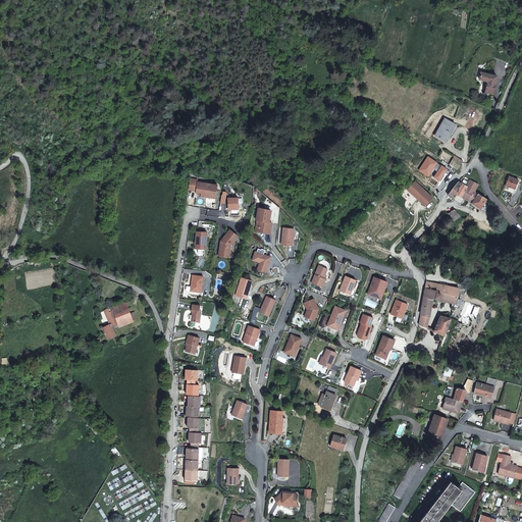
[(301,79),(293,72),(290,77),(297,84),(301,79)]
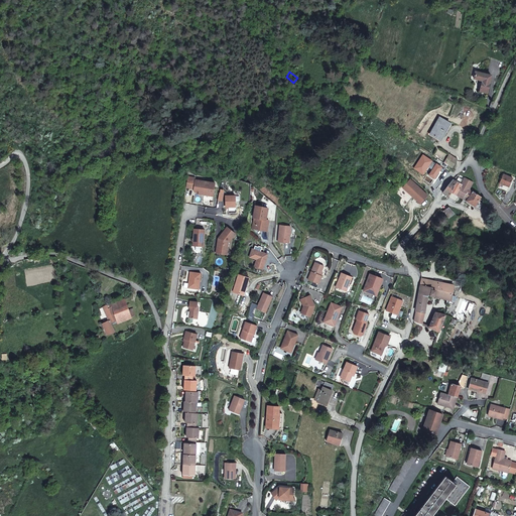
[(491,77),(479,74),(477,81),(482,82),(479,91),(487,93),(491,77)]
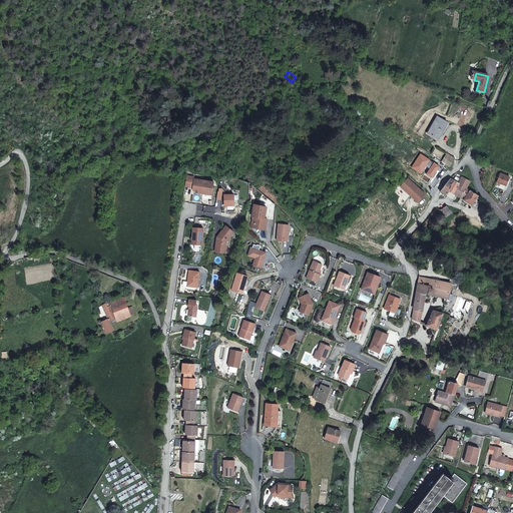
[(437,117),(428,133),(439,139),(448,123),(437,117)]
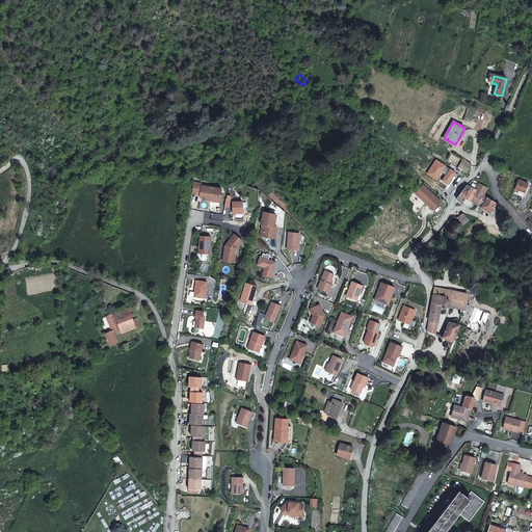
[(462,158),(456,166),(464,173),(470,164),(462,158)]
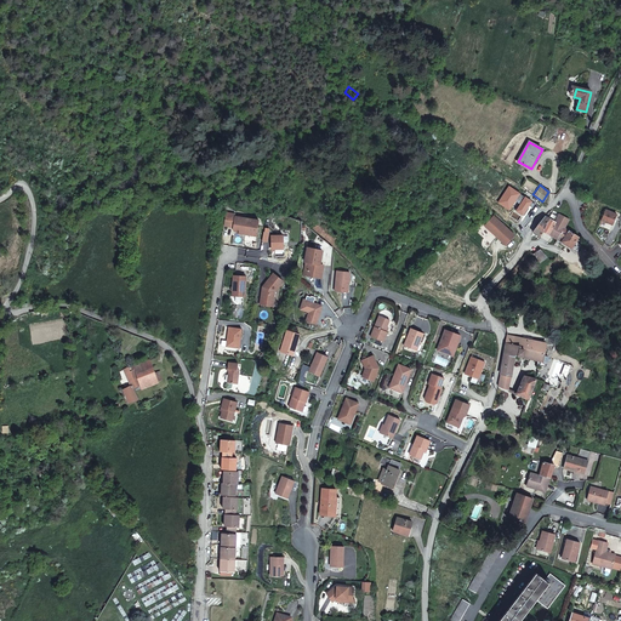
[(491,203),(496,206),(501,199),(495,195),(491,203)]
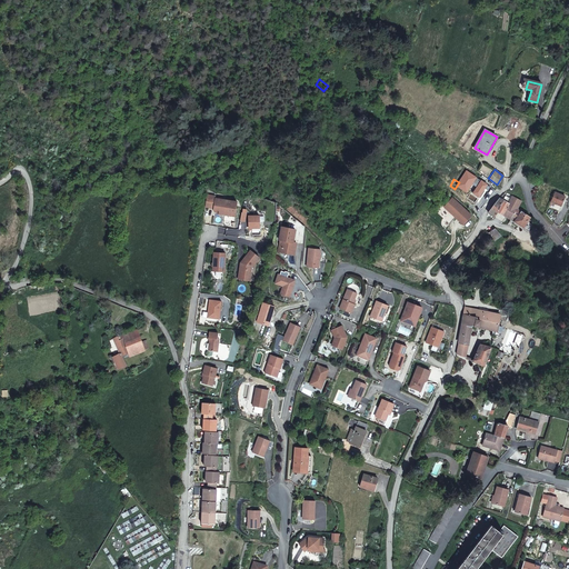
[(555,191),(550,201),(561,206),(565,196),(555,191)]
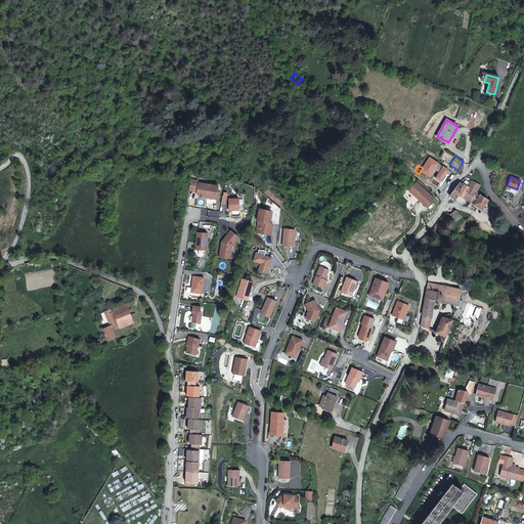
[(218,185),(198,182),(198,180),(189,179),(188,187),(197,188),(195,191),(195,192),(197,194),(212,198),(213,194),(217,195),(218,185)]
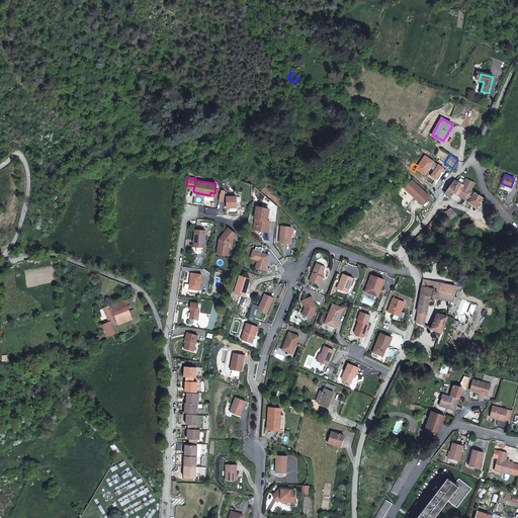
[(464,181),(460,178),(457,182),(452,192),(453,193),(461,197),(459,199),(461,200),(462,198),(465,199),(470,189),(475,183),(466,178),(464,181)]
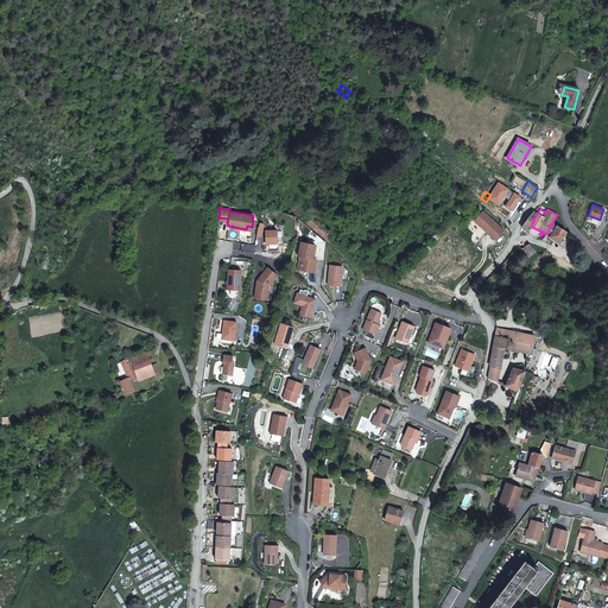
[(505,229),(481,210),(474,220),(496,239),(505,229)]
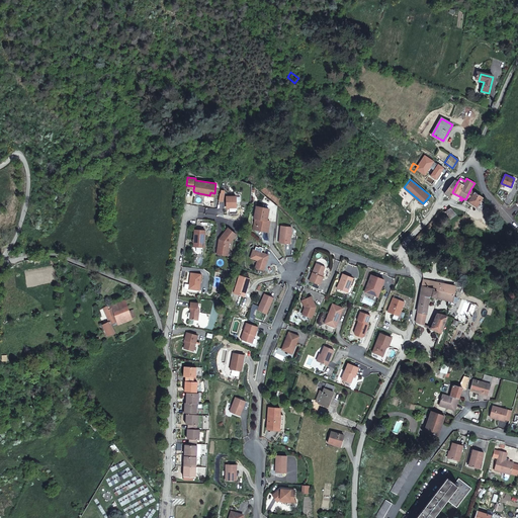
[(457,182),(454,180),(444,193),(446,194),(445,197),(448,199),(450,197),(453,193),(452,192),(457,182)]
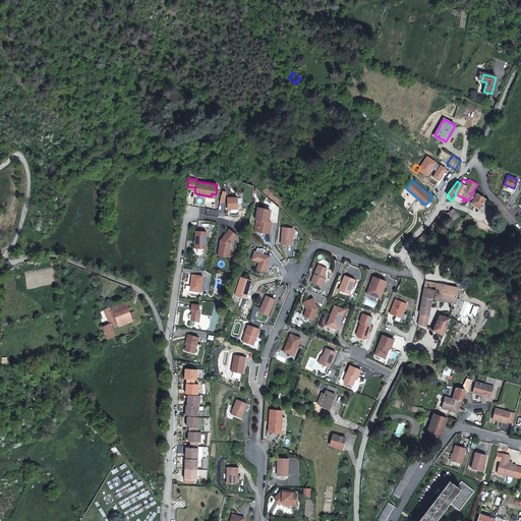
[(482,195),(473,190),(468,200),(476,205),(482,195)]
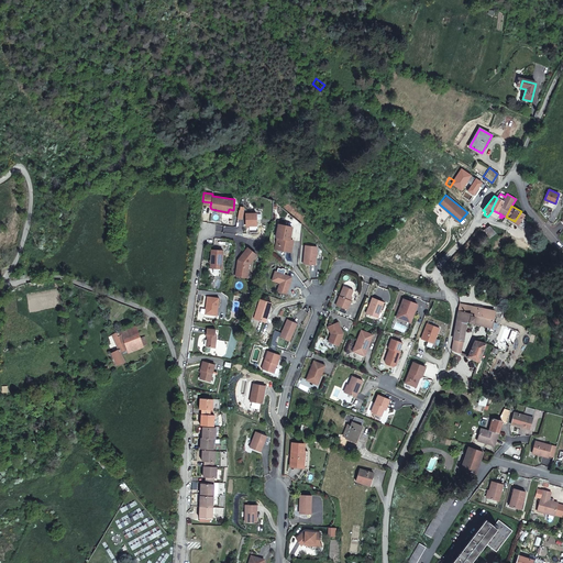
[(256,214),(246,214),(246,219),(245,219),(245,227),(256,227),(256,214)]
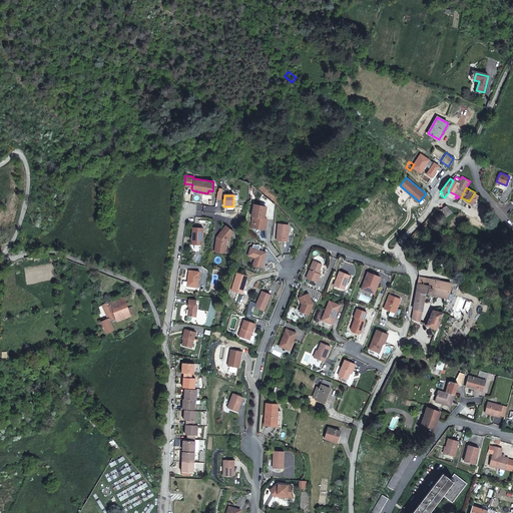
[(264,206),(251,204),(249,216),(250,216),(252,216),(250,226),(262,228),(264,218),(262,218),(264,206)]
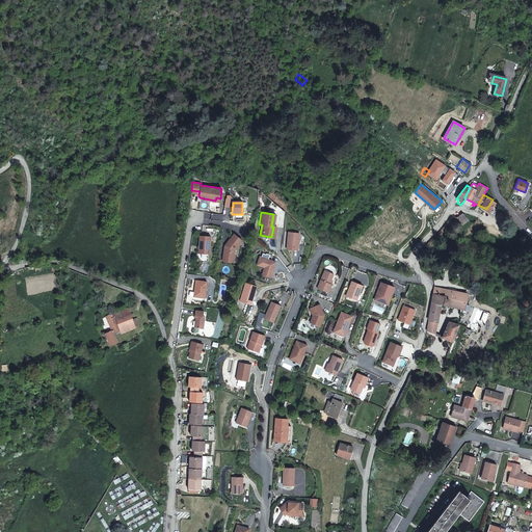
[(462,214),(457,218),(463,224),(469,220),(462,214)]
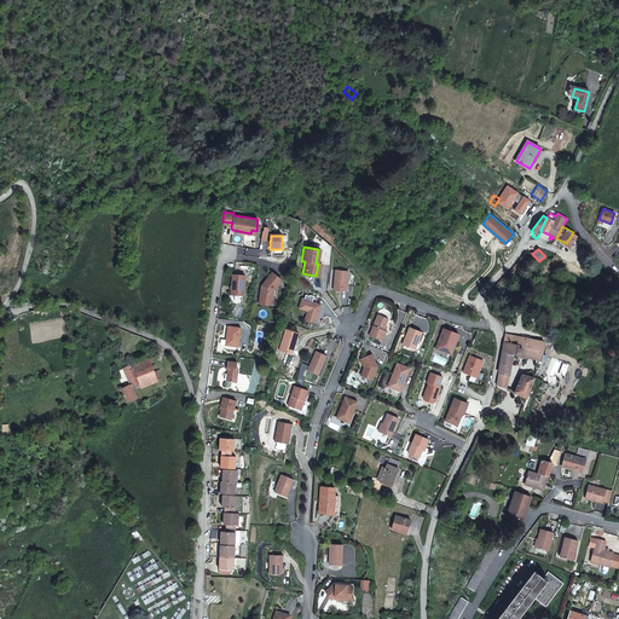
[(347,277),(347,271),(334,270),(333,290),(346,291),(346,285),(346,279),(345,279),(346,277),(347,277)]
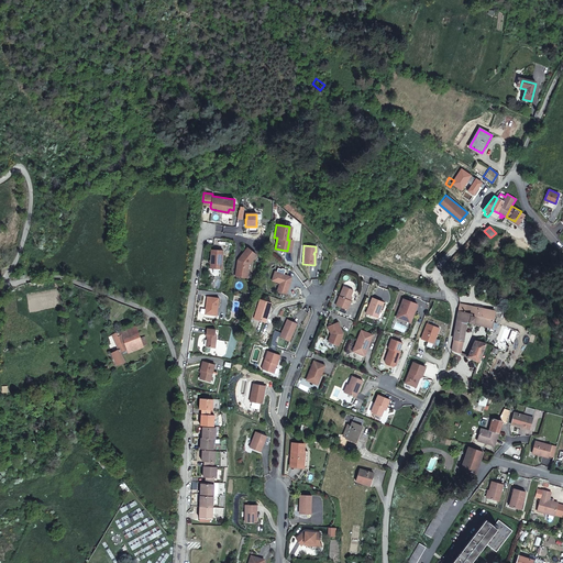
[(256,255),(246,249),(239,258),(239,262),(236,264),(235,273),(246,275),(247,265),(256,255)]
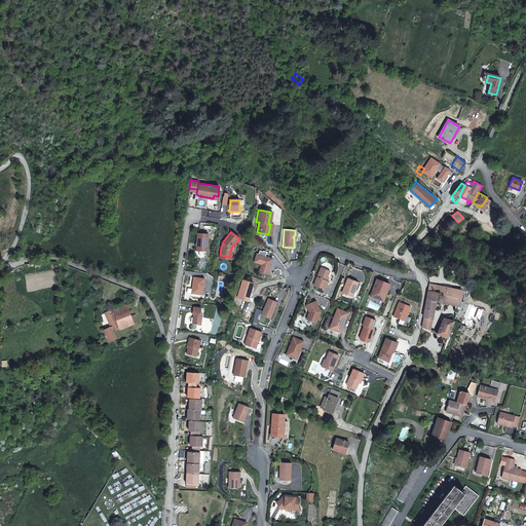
[(208,234),(196,233),(196,243),(197,243),(196,246),(196,247),(195,251),(207,252),(208,234)]
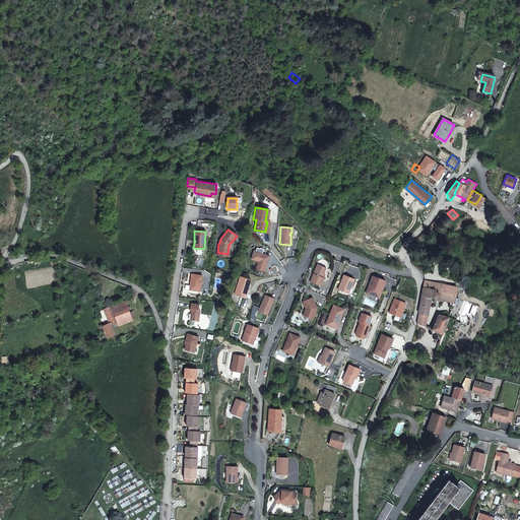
[(264,271),(268,256),(253,251),(251,259),(259,262),(257,269),(264,271)]
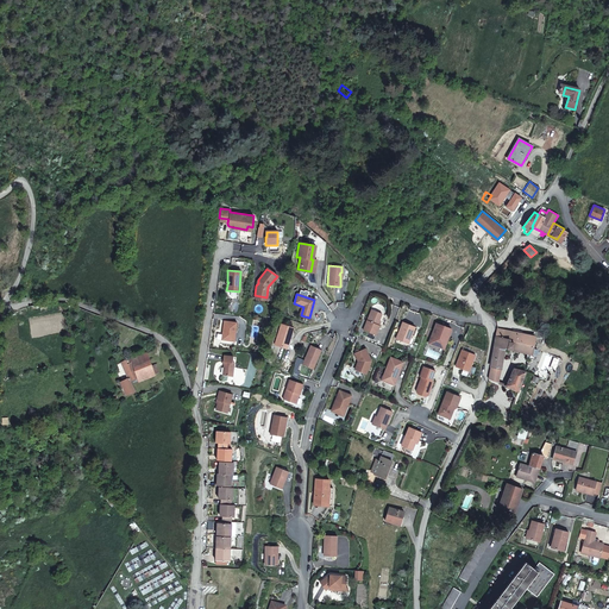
[(381,314),(371,309),(363,331),(375,336),(380,326),(377,325),(381,314)]
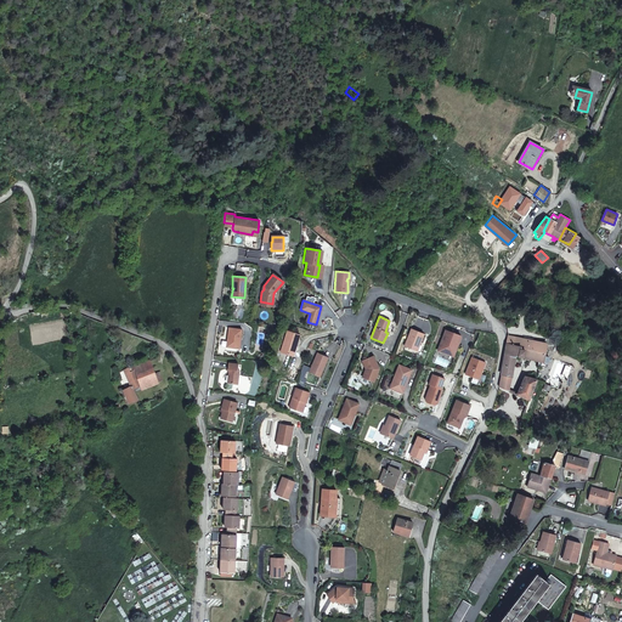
[(228,327),(226,346),(239,349),(242,329),(228,327)]
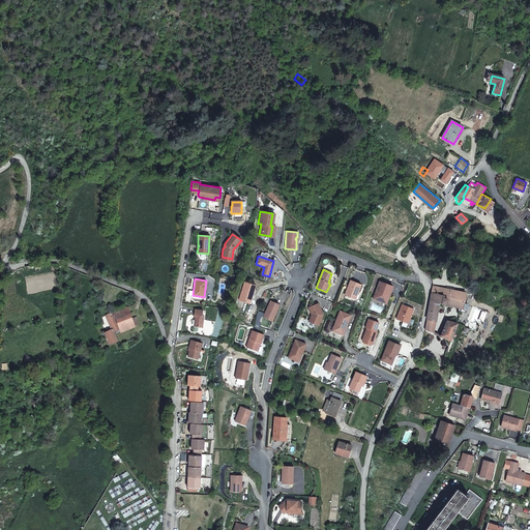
[(360,285),(350,281),(344,295),(353,299),(355,293),(357,293),(360,285)]
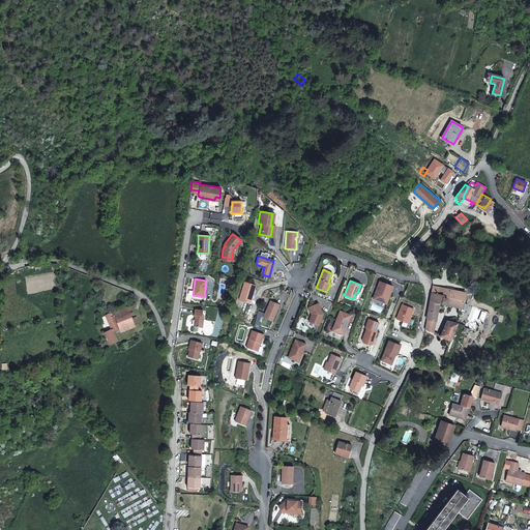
[(392,286),(379,281),(375,294),(378,300),(381,301),(387,299),(386,296),(387,293),(389,294),(392,286)]
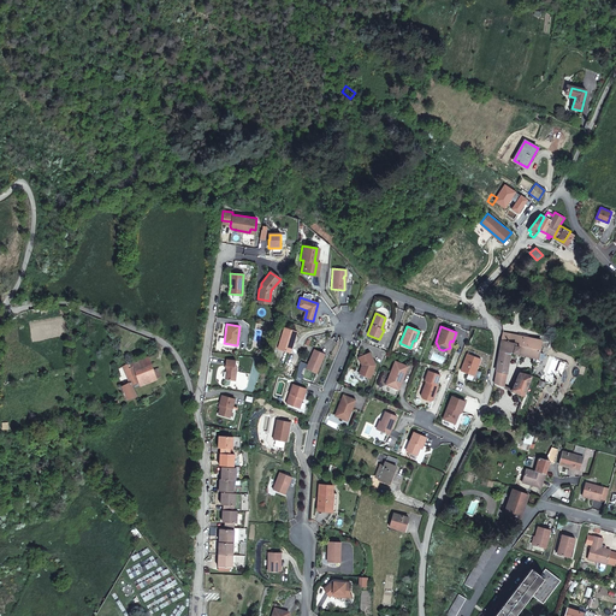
[(296,332),(284,327),(277,349),(288,353),(291,342),(292,343),(296,332)]
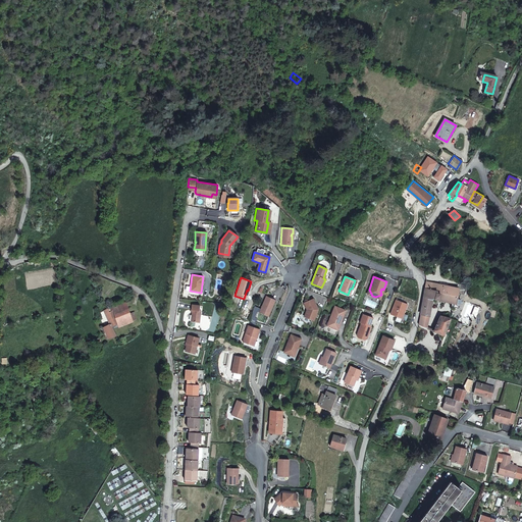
[(459,289),(426,281),(422,305),(420,315),(429,317),(433,297),(452,303),(451,307),(455,308),(456,304),(459,289)]
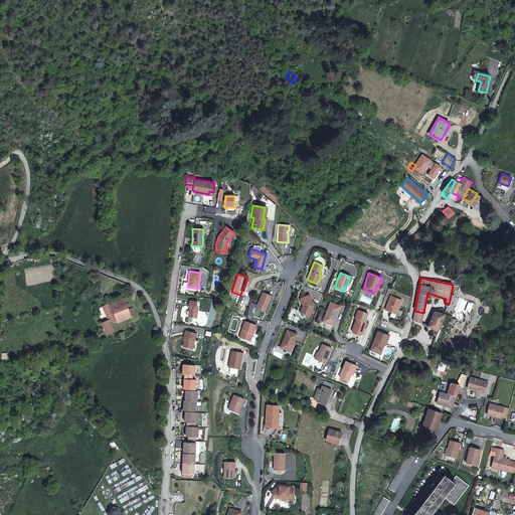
[(271,296),(262,293),(254,309),(264,313),(271,296)]
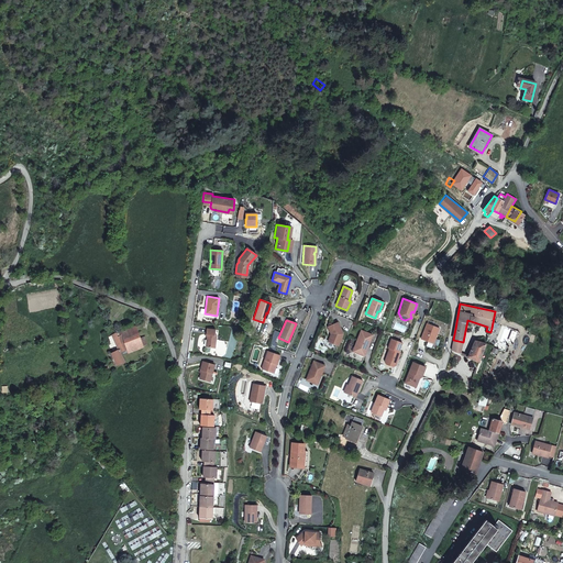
[(338,322),(327,327),(330,333),(328,342),(338,345),(342,333),(338,322)]
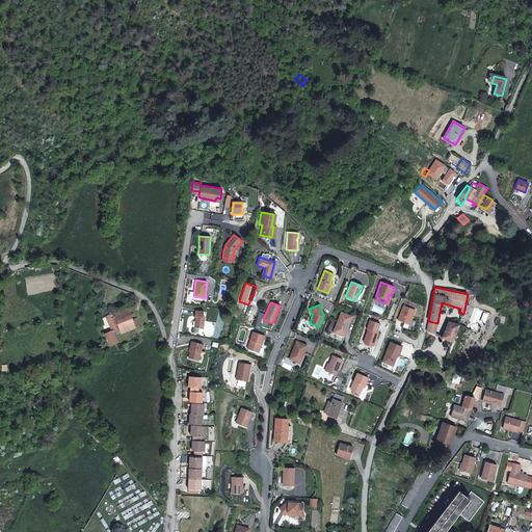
[(402,304),(397,320),(408,324),(414,309),(402,304)]
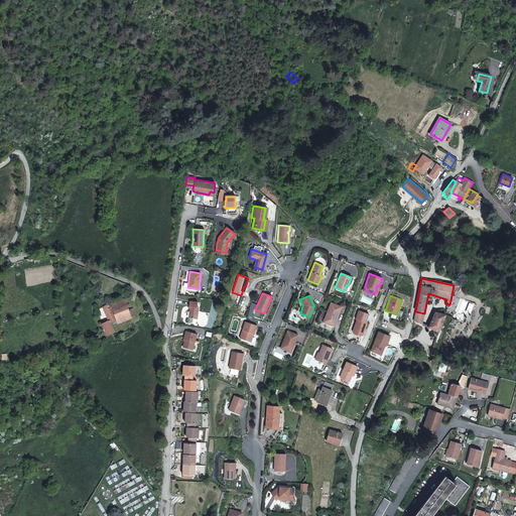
[(131,317),(124,298),(111,303),(112,306),(106,308),(110,320),(103,324),(108,334),(115,331),(111,321),(117,319),(118,323),(131,317)]
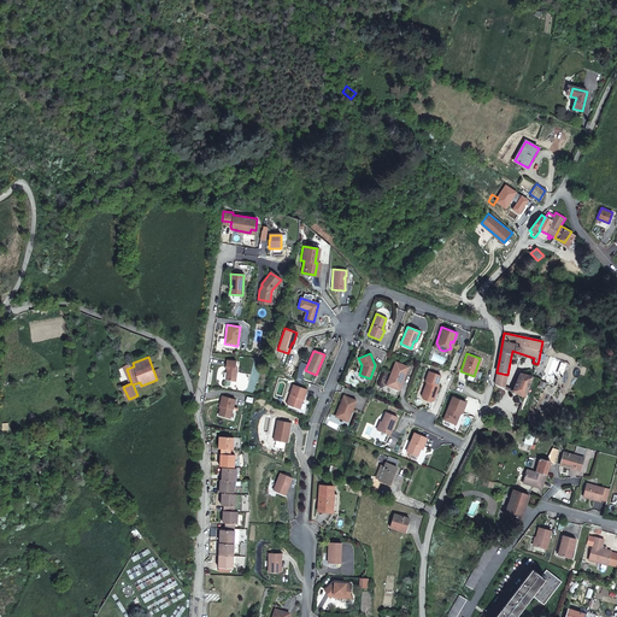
[(564,375),(569,364),(554,358),(552,363),(560,366),(557,372),(564,375)]
